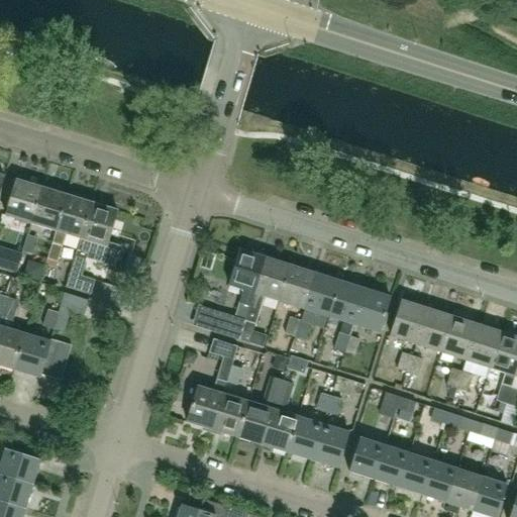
[(31,223),(42,188),(17,181),(6,216),(31,223)]
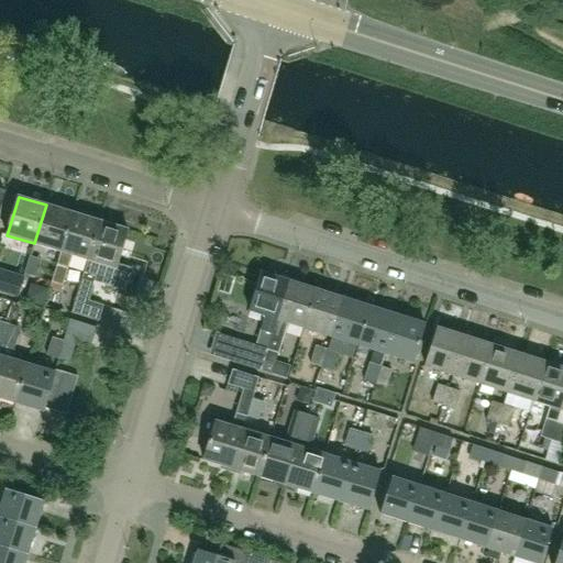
[(34,243),(59,251),(61,252),(73,213),(46,205),(34,243)]
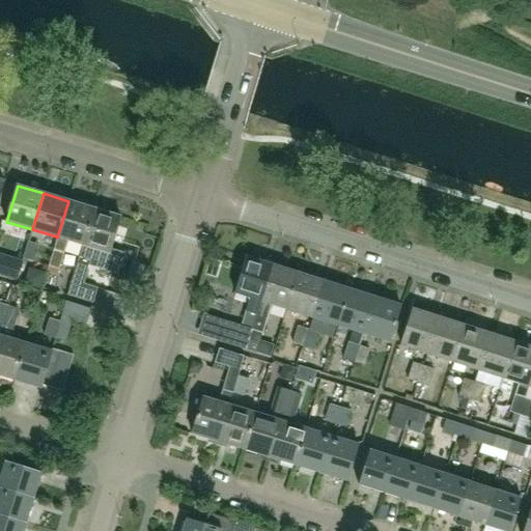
[(83,245),(94,208),(68,201),(57,238),(56,236),(53,249),(48,267),(59,270),(64,252),(67,241),(83,245)]
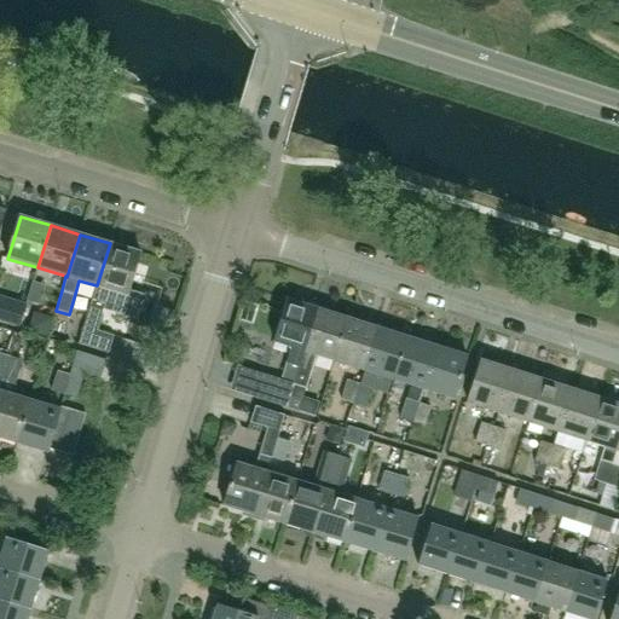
[(138,294),(129,291),(140,253),(110,243),(97,285),(79,343),(108,353),(114,336),(97,330),(106,301),(115,312),(131,317),(139,312),(143,302),(138,294)]
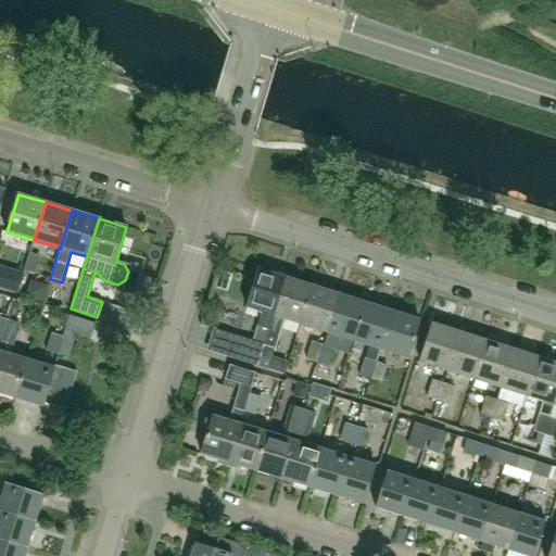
[(40,256),(29,253),(24,270),(35,274),(40,256)]
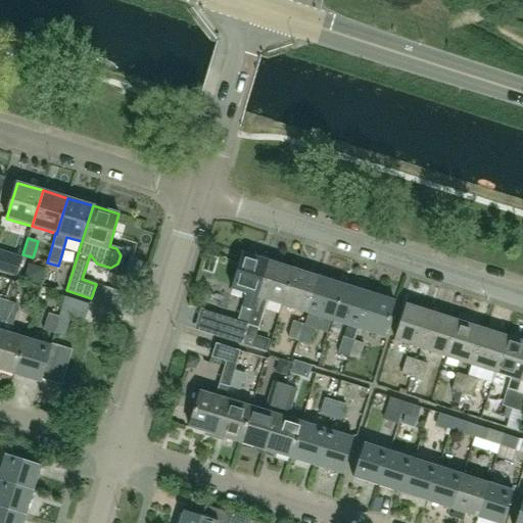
[(0,252),(0,270),(5,272),(10,256),(4,254),(0,252)]
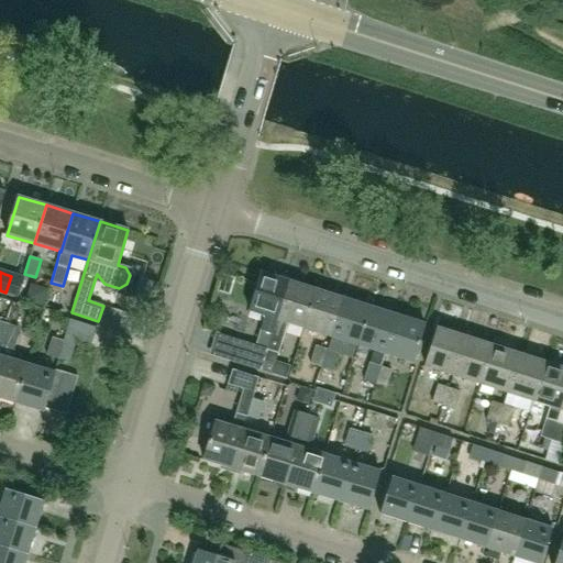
[(277,320),(289,280),(263,272),(250,310),(266,316),(254,352),(240,348),(235,363),(262,371),(268,350),(277,320)]
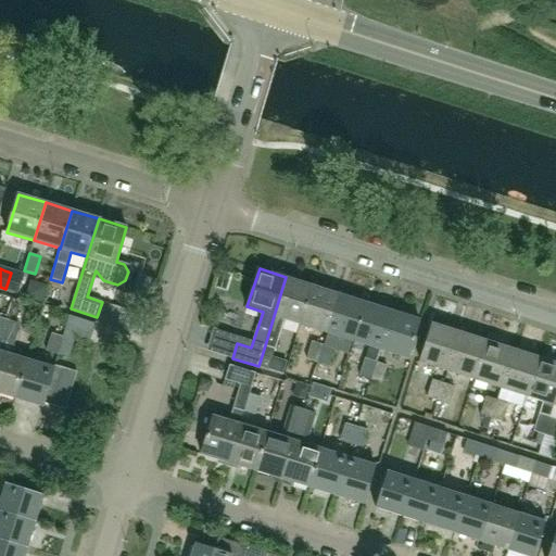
[(301,324),(313,286),(286,277),(274,316),(265,345),(275,349),(280,331),(285,318),(301,324)]
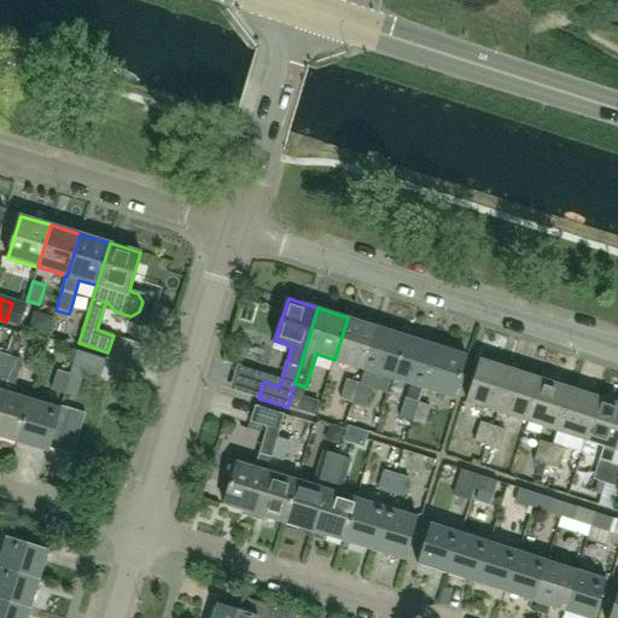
[(348,318),(334,360),(363,369),(377,326),(348,318)]
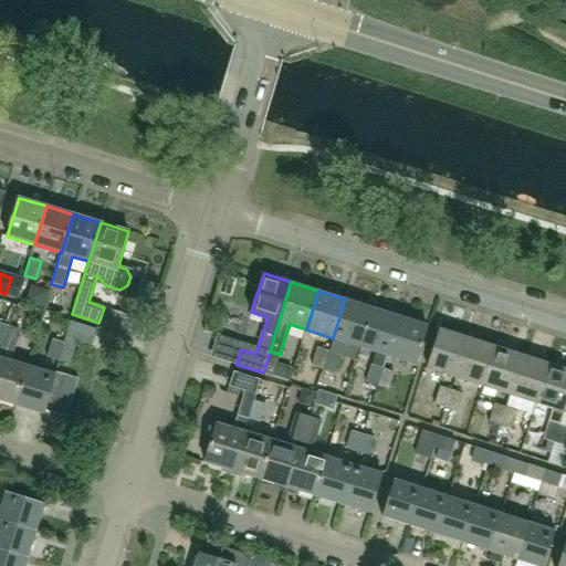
[(359,346),(373,307),(345,299),(333,338),(359,346)]
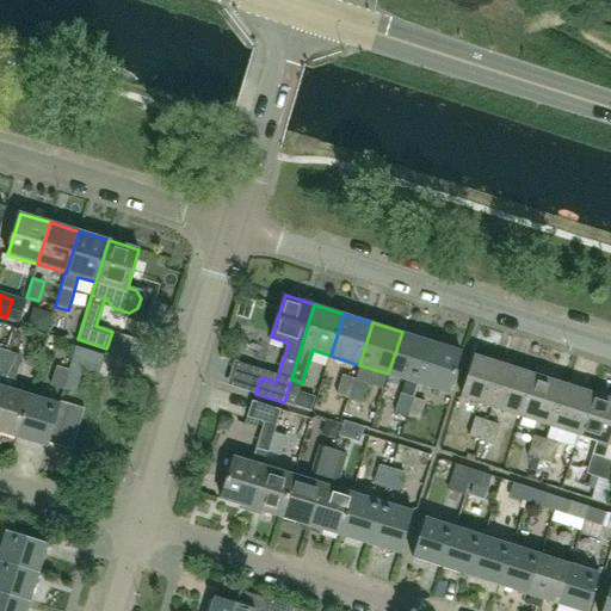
[(405,380),(394,413),(407,417),(413,397),(417,386),(418,383),(431,341),(402,332),(388,374),(405,380)]
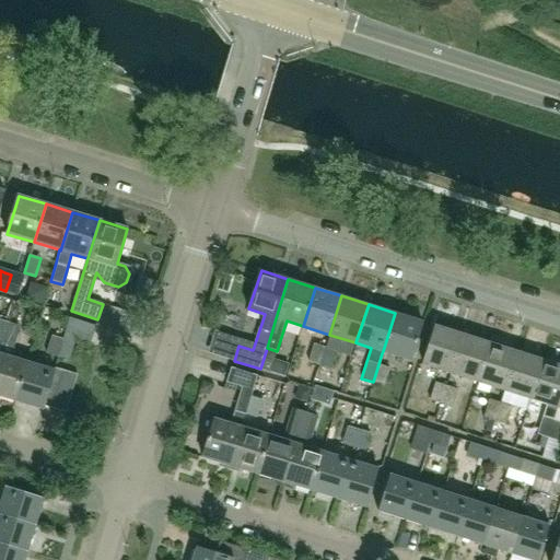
[(0,395),(13,399),(14,399),(25,361),(10,357),(19,325),(16,325),(18,319),(18,317),(19,312),(13,310),(10,317),(9,322),(3,340),(0,350),(0,395)]
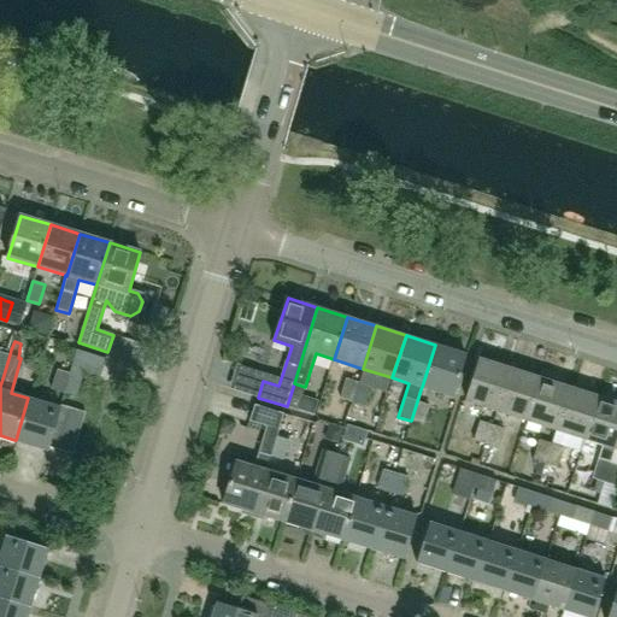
[(422,387),(453,397),(466,354),(435,345),(422,387)]
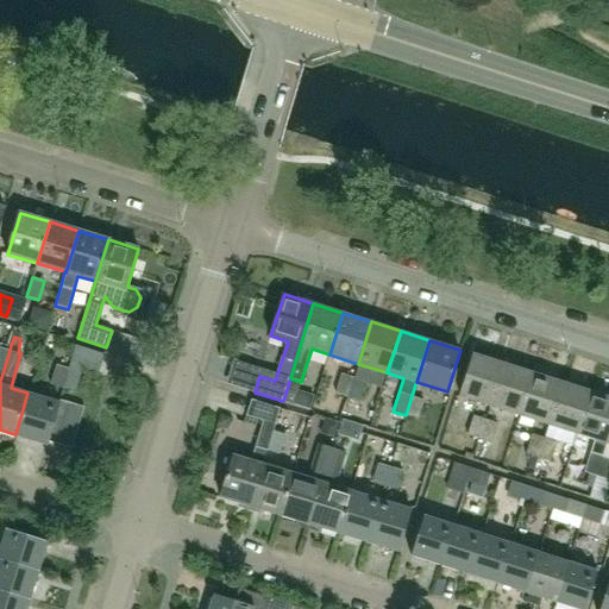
[(68,369),(62,388),(75,391),(83,366),(99,371),(105,355),(75,345),(68,369)]
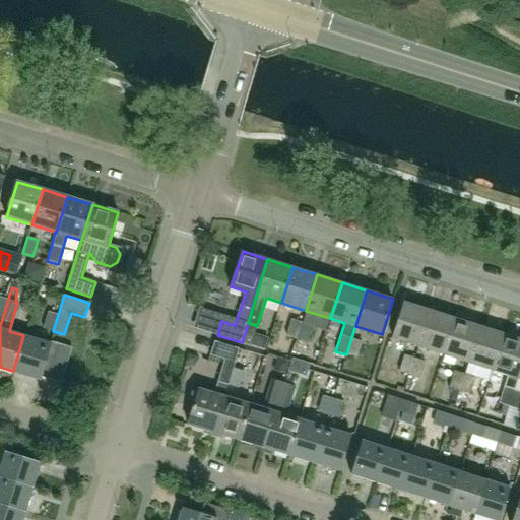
[(0,314),(3,316),(8,299),(0,296),(0,314)]
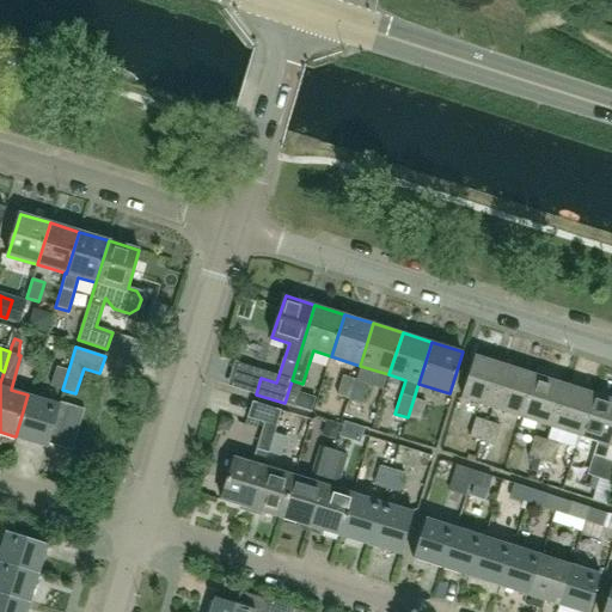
[(477,356),(464,398),(494,407),(507,365),(477,356)]
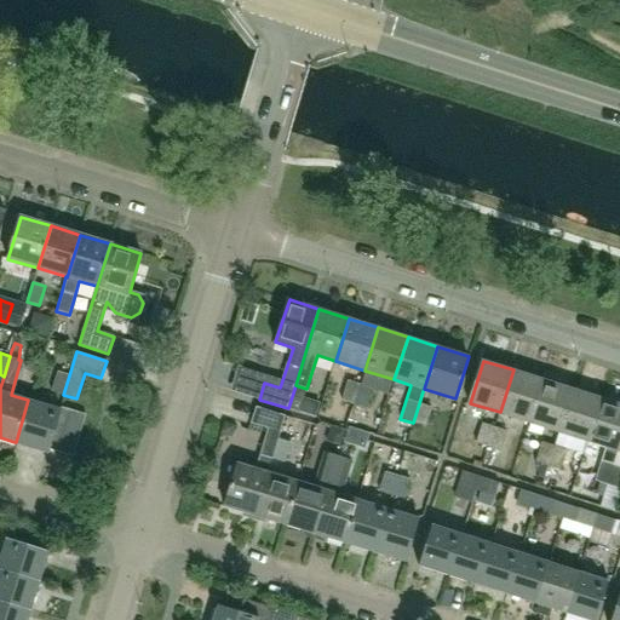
[(514,369),(500,412),(529,422),(543,379),(514,369)]
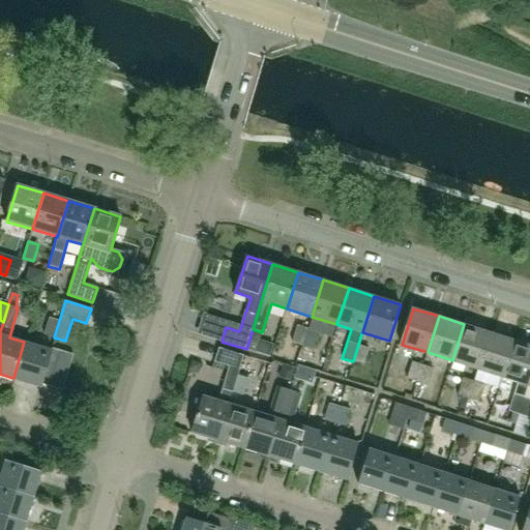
[(54,337),(59,321),(49,318),(43,334),(54,337)]
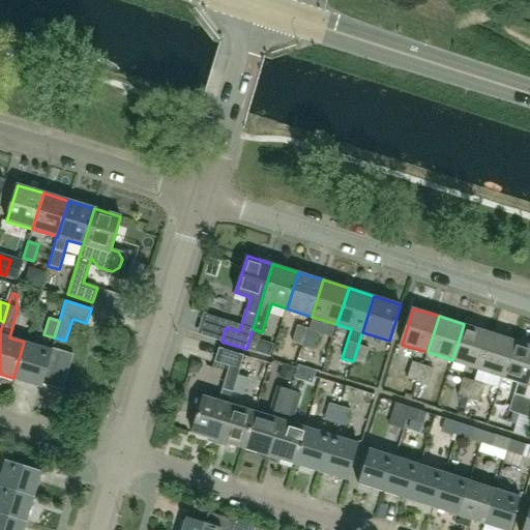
[(464,324),(452,360),(478,369),(491,332),(464,324)]
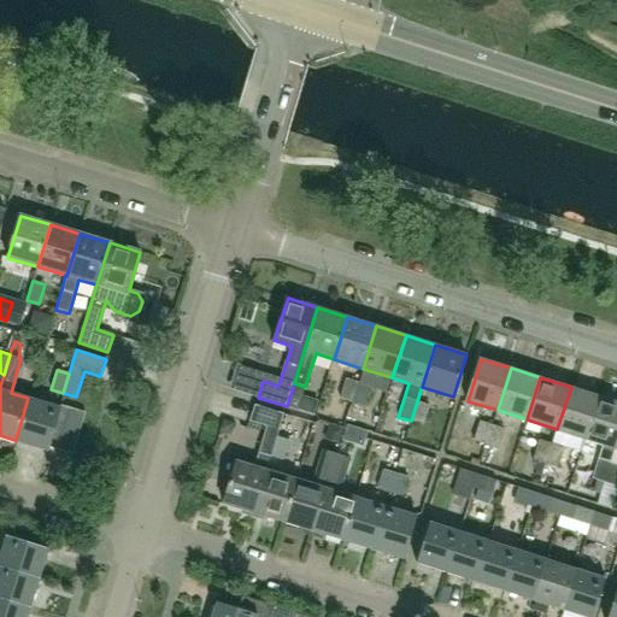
[(340,398),(352,403),(353,403),(359,382),(346,378),(340,398)]
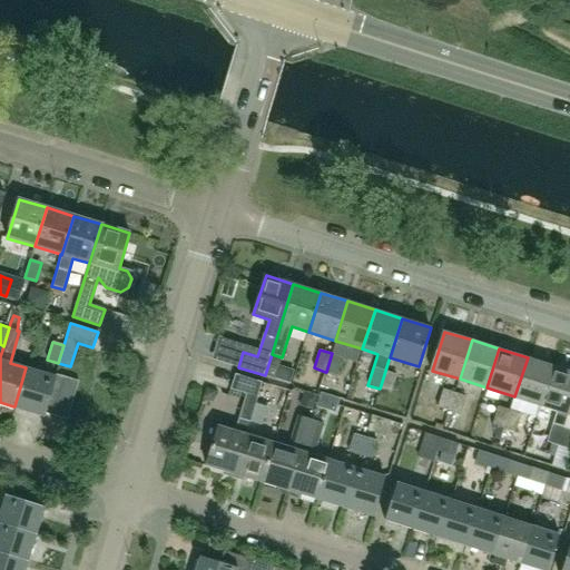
[(320,392),(330,396),(337,375),(336,375),(342,357),(332,353),(326,372),(320,392)]
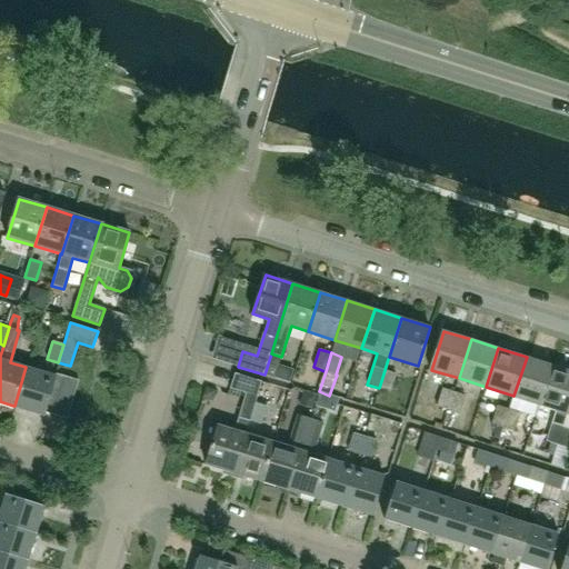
[(527,357),(513,396),(540,405),(552,366),(527,357)]
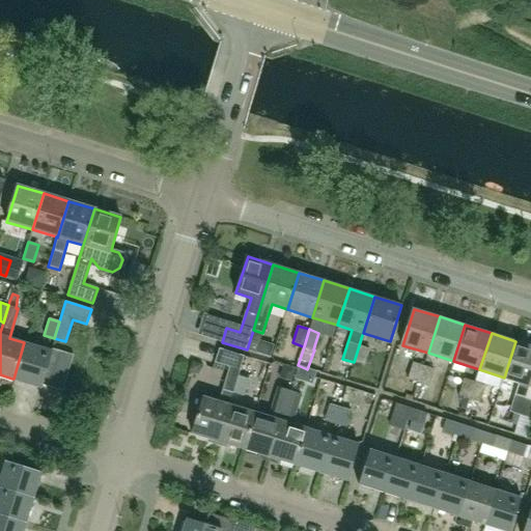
[(519,382),(509,412),(520,415),(525,397),(529,385),(530,378),(530,345),(515,341),(504,378),(519,382)]
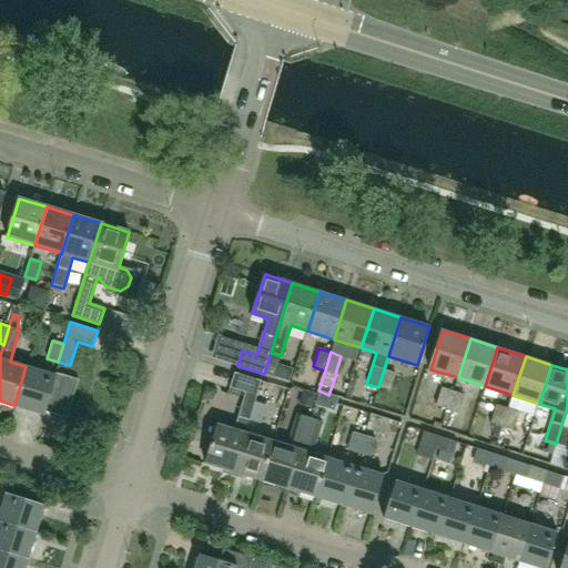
[(14,405),(42,413),(53,375),(26,366),(14,405)]
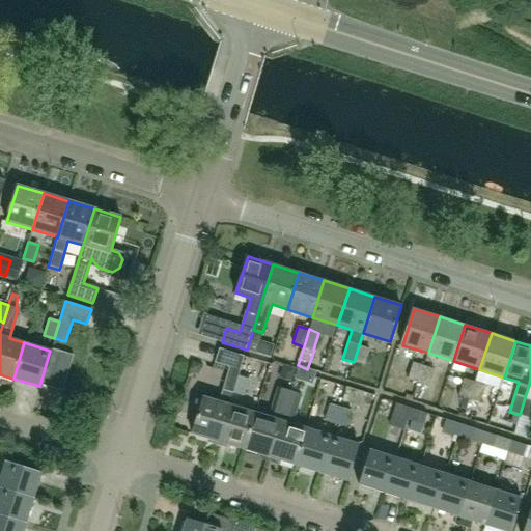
[(364,365),(369,348),(359,345),(354,362),(364,365)]
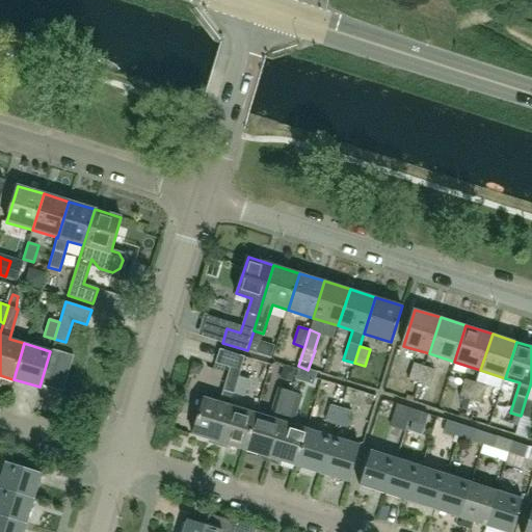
[(242,371),(246,358),(218,349),(214,364),(229,368),(219,403),(205,399),(193,434),(219,443),(231,406),(235,394),(240,377),(242,371)]
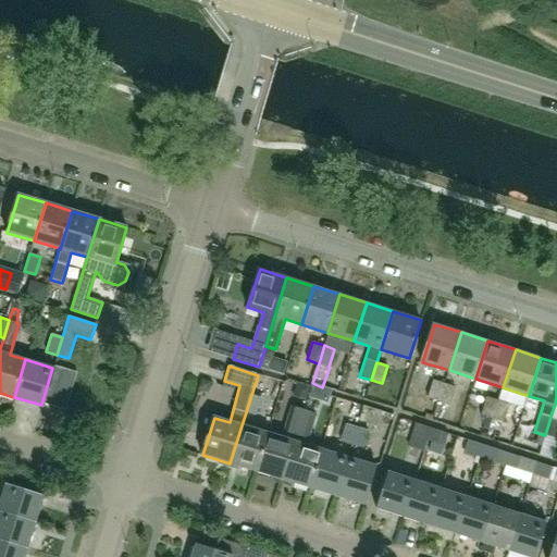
[(438,401),(444,383),(433,380),(426,397),(438,401)]
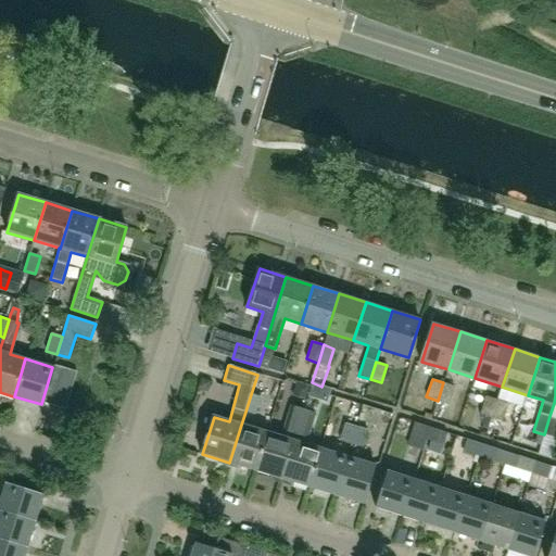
[(455,386),(443,382),(438,401),(449,404),(454,387),(455,386)]
